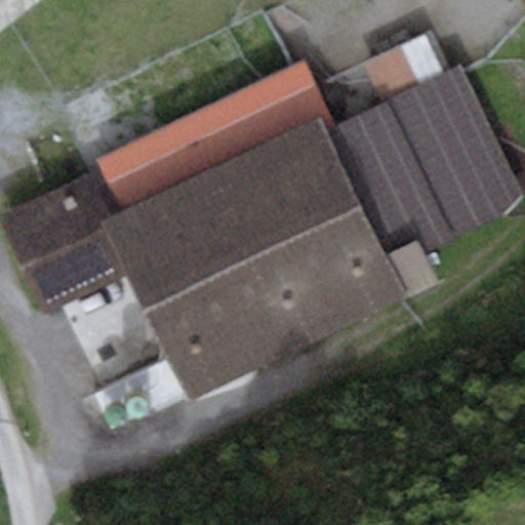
[(380,103),(335,123),(305,58),(291,65),(91,158),(98,173),(117,213),(102,219),(127,274),(186,399),(439,281),(426,252),(524,206),(524,197),(466,71),(463,65),(446,73),(428,33),(362,64),(380,103)]
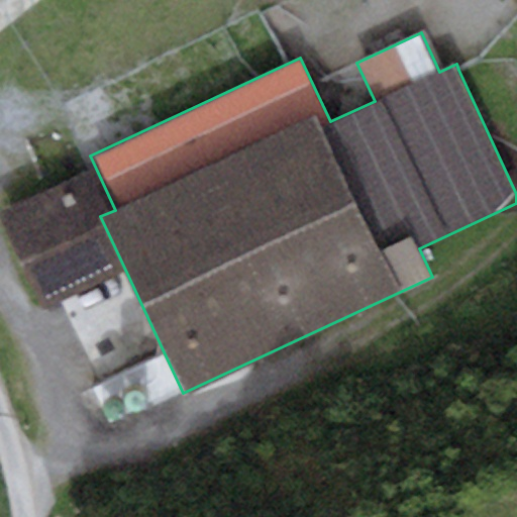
[(97,171),(0,212),(0,213),(41,307),(125,270),(100,216),(115,210),(97,171)]
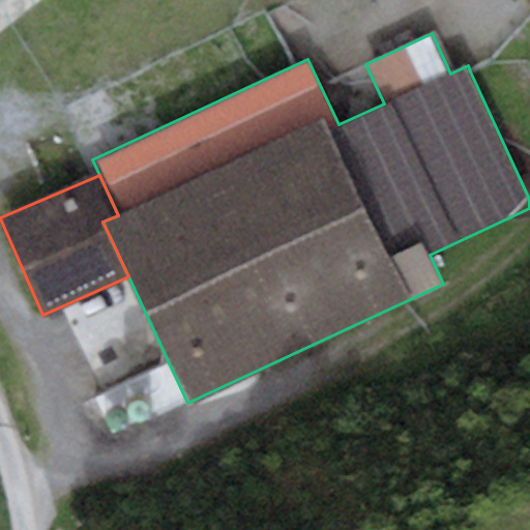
[(122,370),(125,376),(130,379),(138,380),(143,377),(147,372),(147,364),(145,359),(140,355),(133,355),(126,357),(123,363),(122,370)]
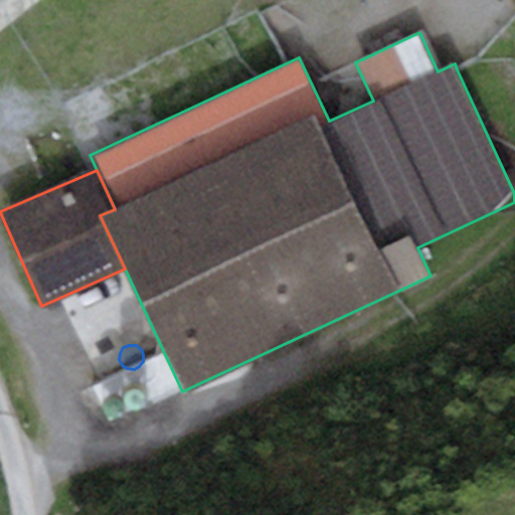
[(95,367),(98,373),(103,376),(109,377),(115,374),(118,369),(119,362),(116,357),(111,353),(105,353),(99,355),(95,361),(95,367)]
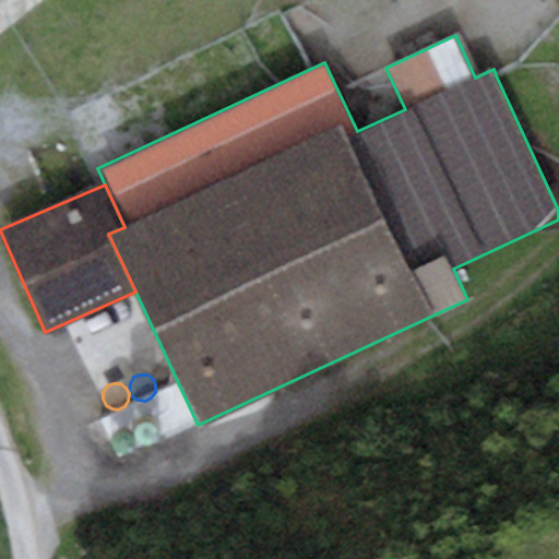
[(173,388),(117,413),(138,458),(193,432),(173,388)]
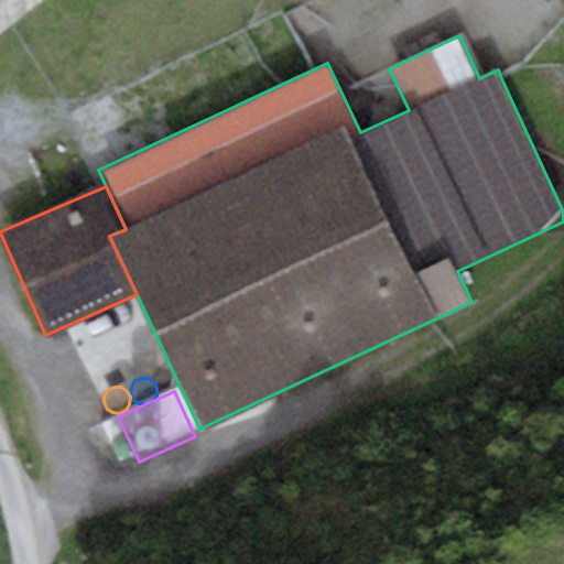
All buildings are outlined.
